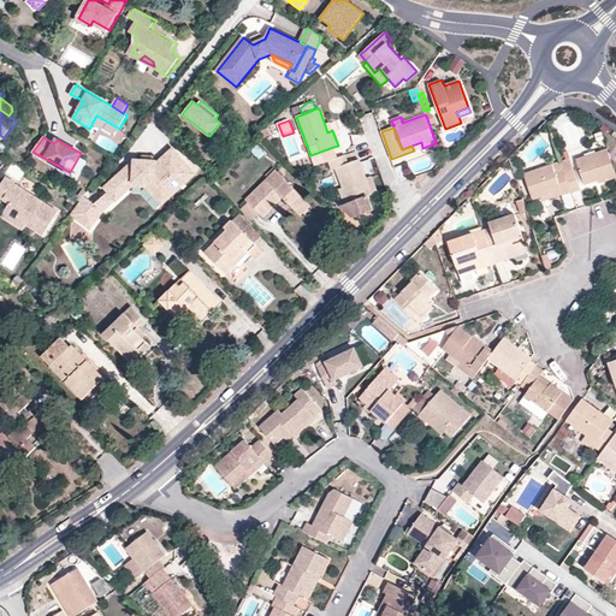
[(265,152),(259,144),(253,150),(259,158),(265,152)]
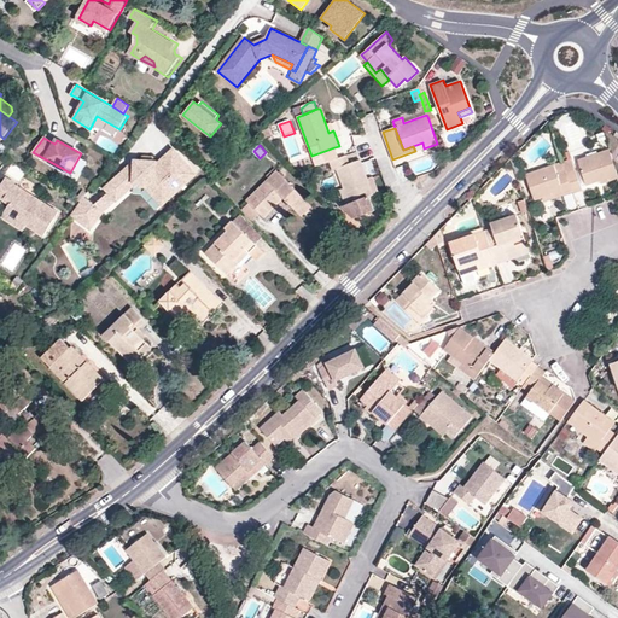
[(338,158),(334,147),(312,156),(316,167),(330,162),(338,158)]
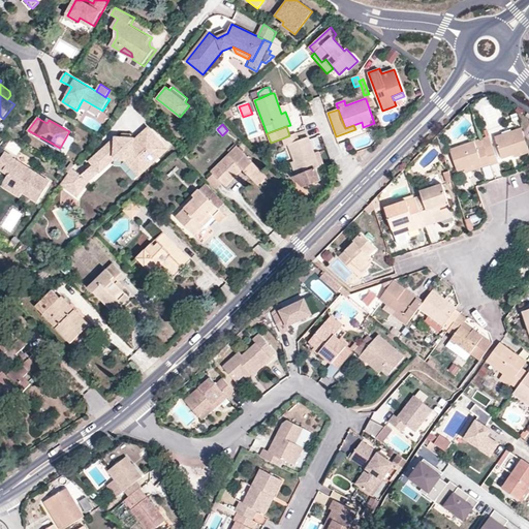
[(134,138),(116,137),(116,139),(114,139),(89,161),(92,164),(84,173),(89,180),(98,172),(99,173),(114,160),(125,160),(128,158),(133,164),(136,161),(145,170),(168,150),(149,128),(134,141),(134,139),(134,138)]
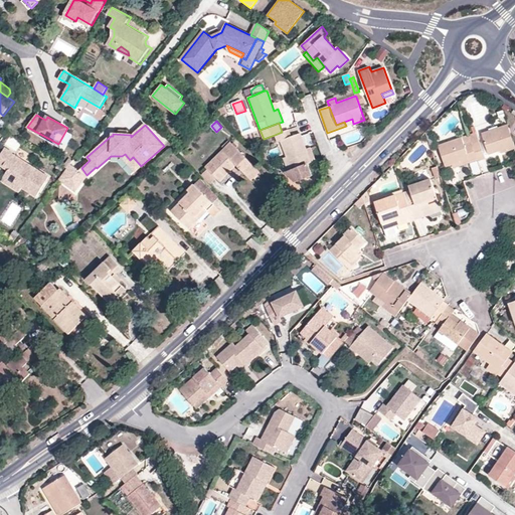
[(514,148),(507,125),(481,133),(488,154),(499,151),(500,153),(514,148)]
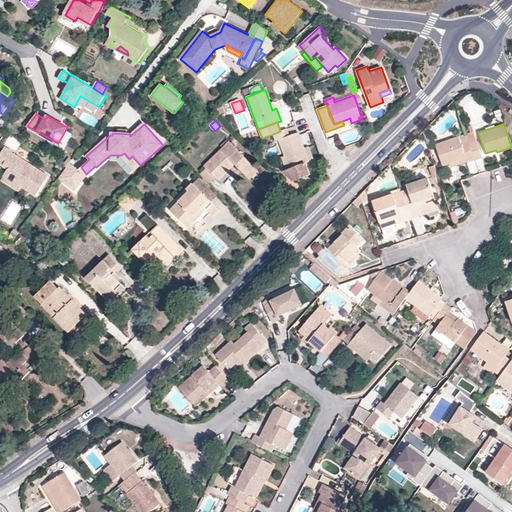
[(309,162),(298,132),(290,135),(287,129),(280,131),(273,134),(275,142),(279,141),(284,156),(281,157),(286,170),(284,171),(293,181),(309,175),(305,163),(309,162)]
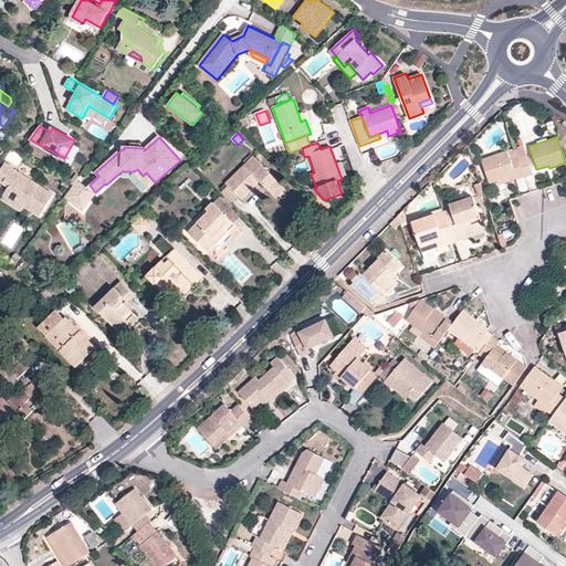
[(523,176),(524,177),(532,174),(523,146),(514,148),(523,176)]
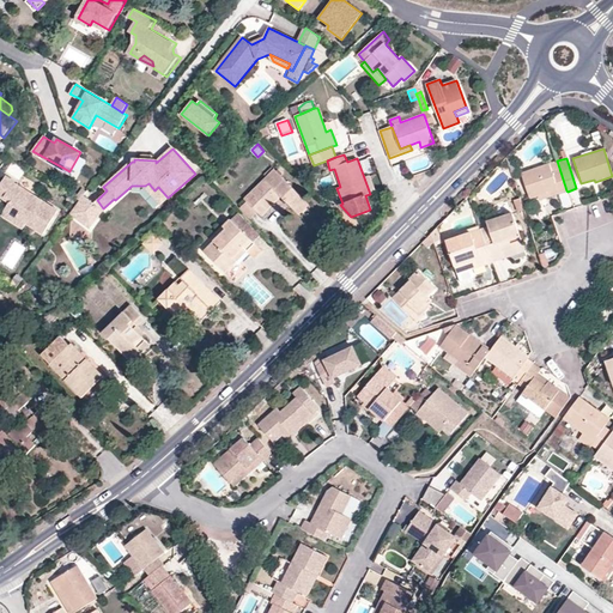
[(566,190),(557,161),(521,173),(529,198),(536,195),(545,193),(546,196),(566,190)]
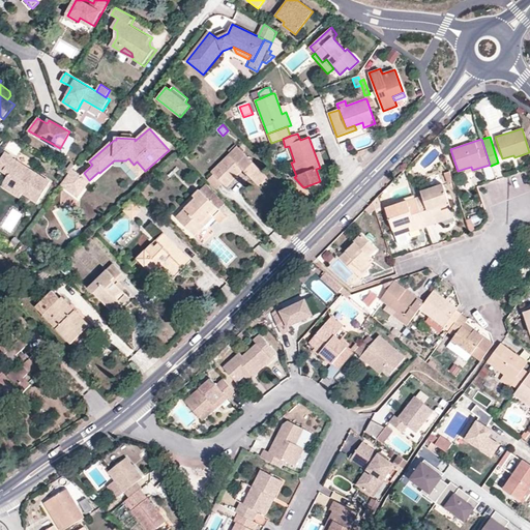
[(211,172),(213,174),(223,183),(226,187),(243,171),(254,181),(263,172),(237,146),(211,172)]
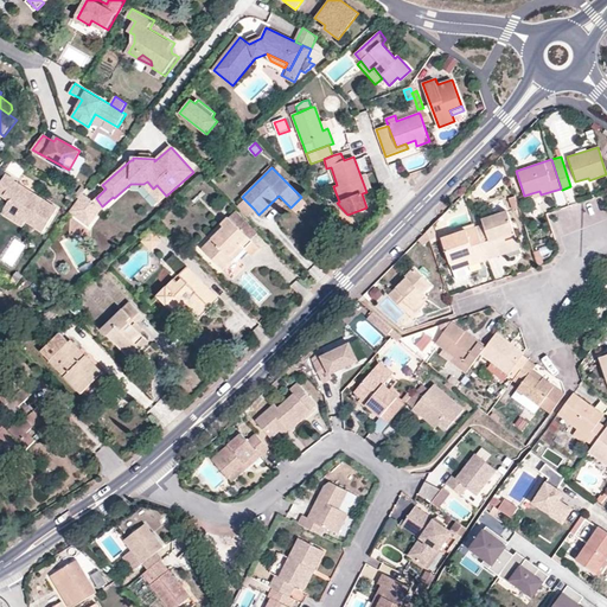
[(58,209),(14,181),(14,180),(6,174),(0,184),(0,196),(4,198),(5,196),(11,199),(10,202),(5,209),(16,216),(18,212),(27,218),(25,222),(26,222),(43,232),(58,209)]
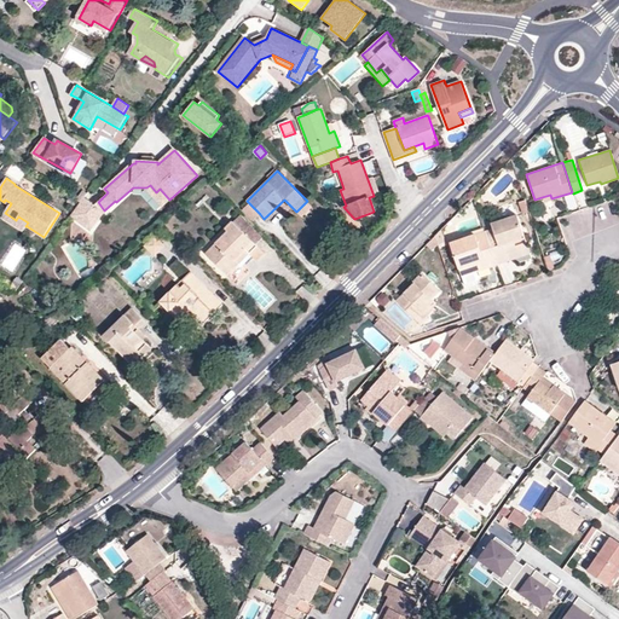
[(169,200),(160,189),(156,192),(150,185),(146,187),(162,206),(169,200)]
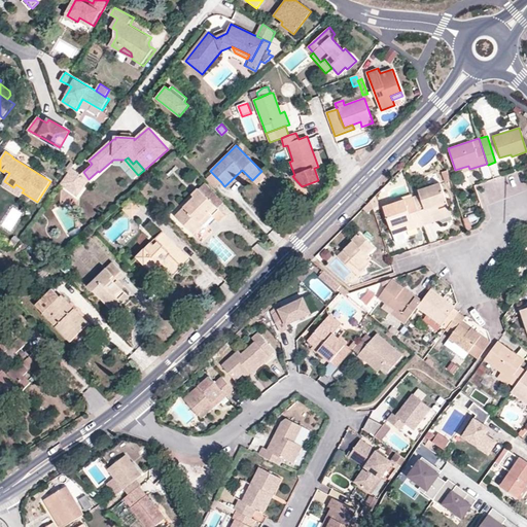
[(490,166),(482,169),(486,179),(494,177),(490,166)]
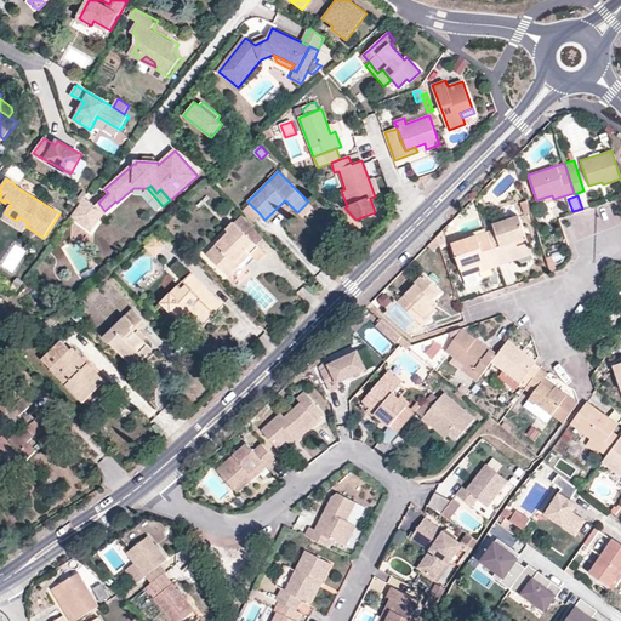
[(95,206),(85,199),(81,203),(77,209),(70,217),(81,224),(95,206)]
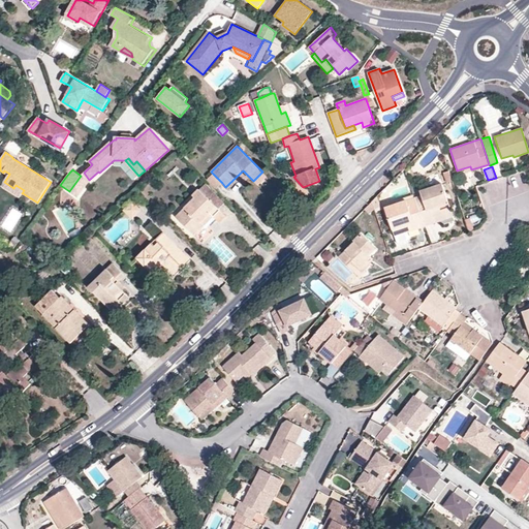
[(452,180),(448,170),(443,173),(445,182),(452,180)]
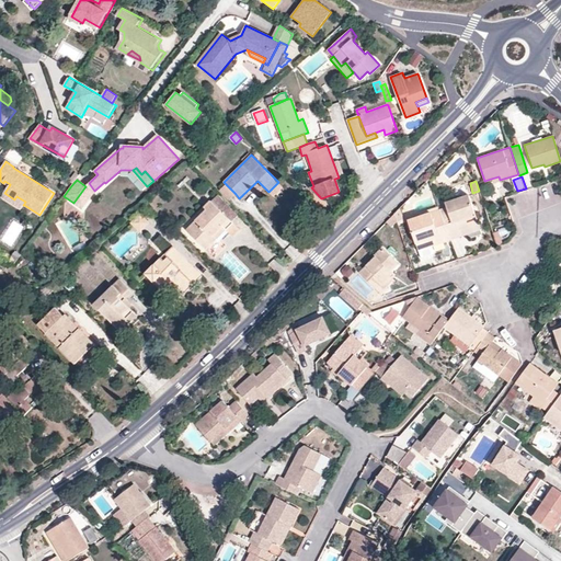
[(284,187),(278,182),(268,192),(274,197),(284,187)]
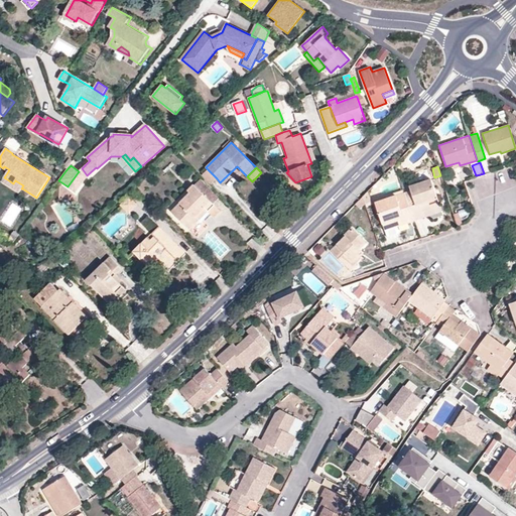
[(87,175),(82,168),(79,171),(68,186),(75,191),(86,176),(87,175)]
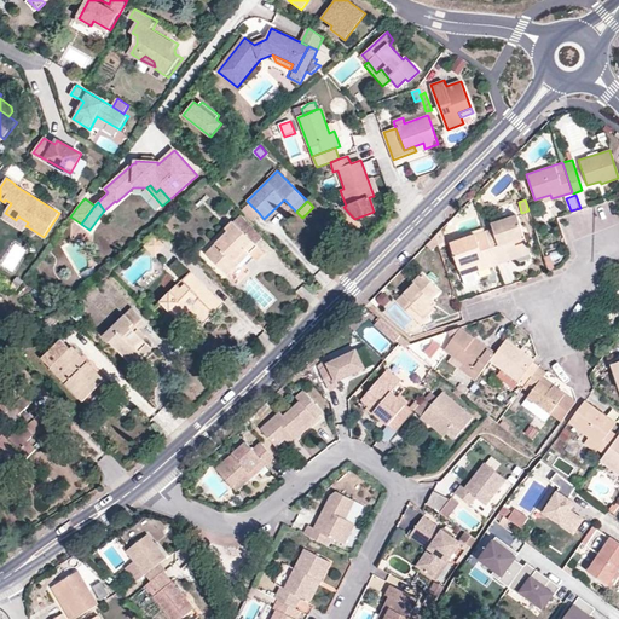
[(254,221),(260,214),(249,203),(242,210),(254,221)]
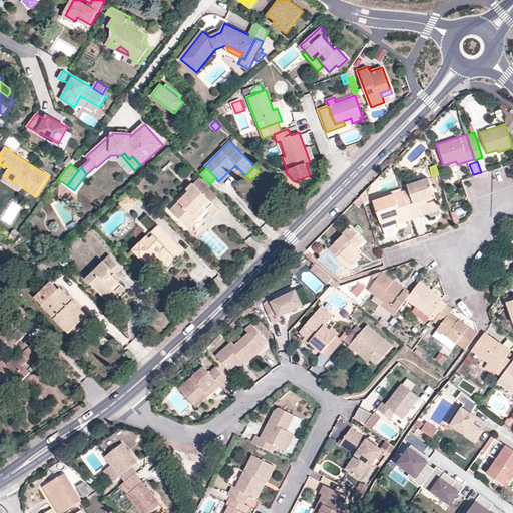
[(13,182),(4,176),(1,180),(19,192),(22,187),(21,187),(23,184),(15,179),(13,182)]
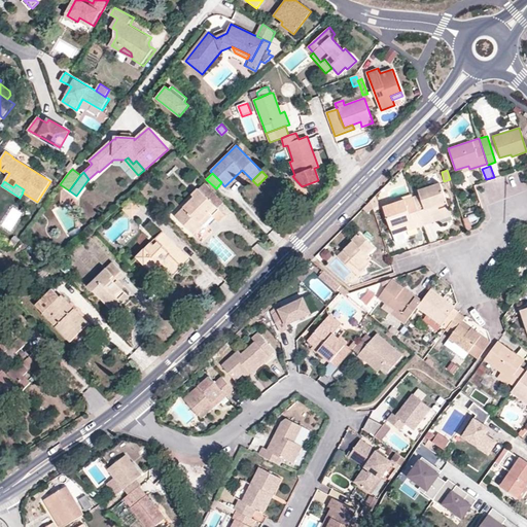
[(419,195),(411,198),(420,225),(429,222),(427,218),(449,211),(440,182),(418,189),(419,195)]
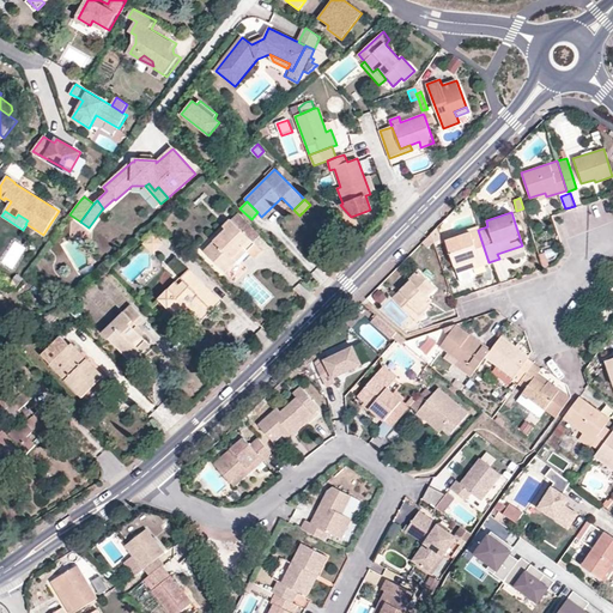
[(263,252),(232,219),(224,228),(228,230),(206,252),(226,273),(238,261),(234,258),(244,247),(248,252),(255,259),(263,252)]
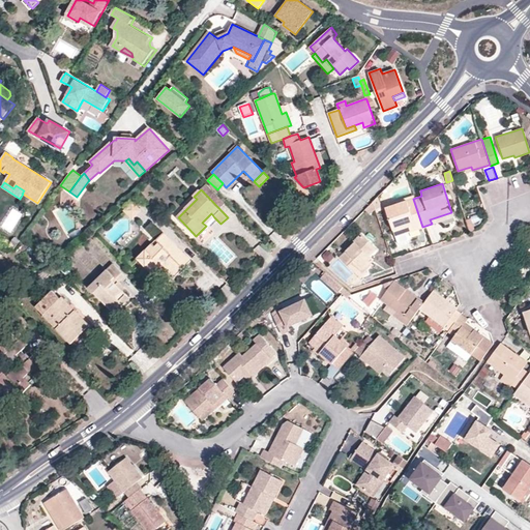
[(413,199),(385,208),(392,231),(413,225),(415,230),(422,227),(413,199)]
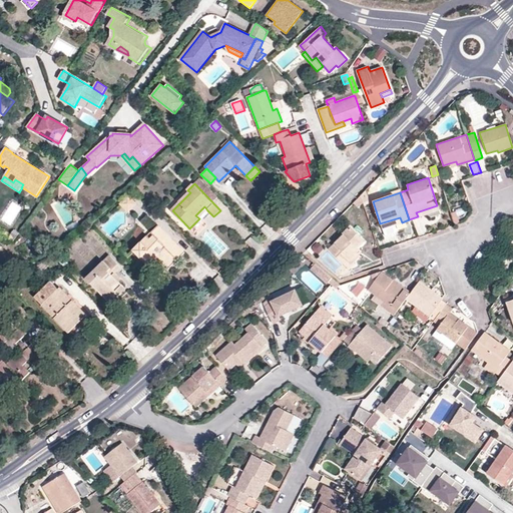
[(138,203),(129,195),(122,203),(130,211),(138,203)]
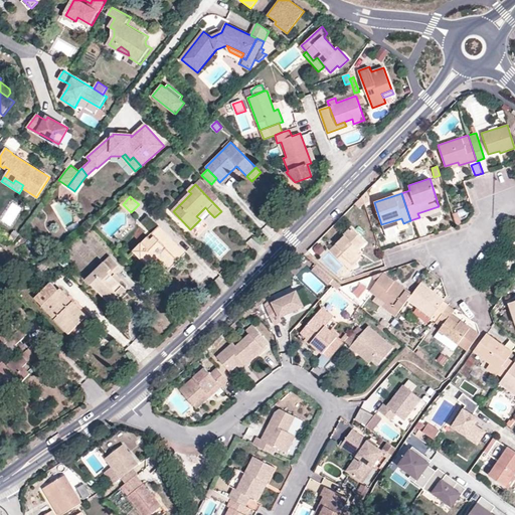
[(441,210),(439,206),(417,213),(419,217),(441,210)]
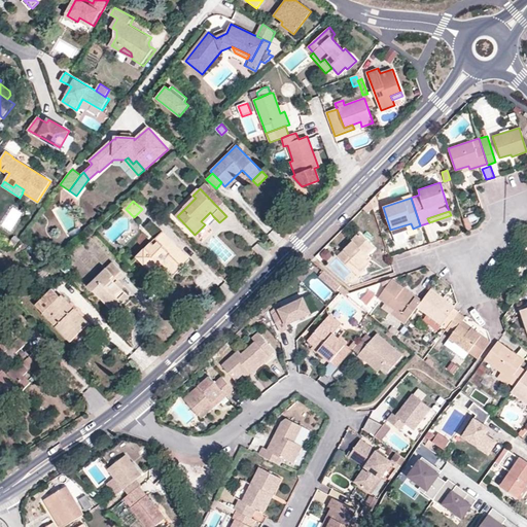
[(205,224),(213,216),(210,212),(201,221),(205,224)]
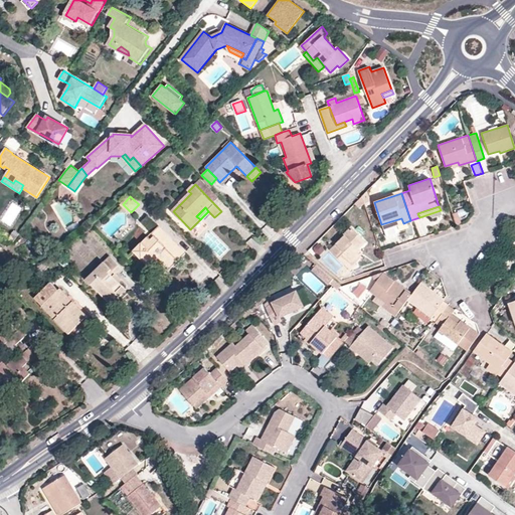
[(458,212),(453,214),(457,225),(461,223),(458,212)]
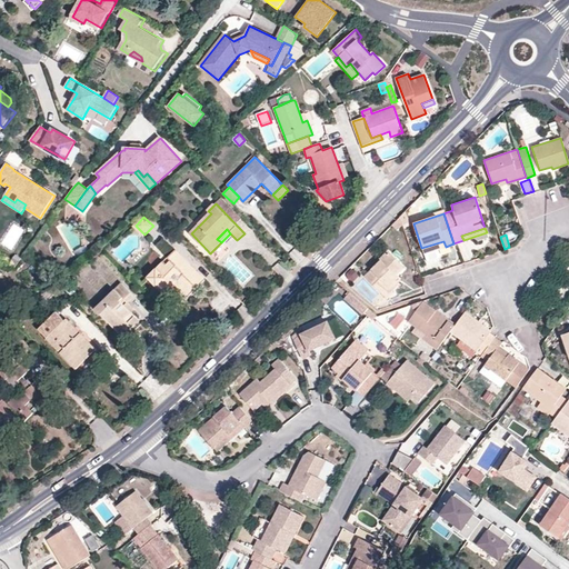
[(437,249),(446,247),(443,241),(421,248),(423,253),(437,249)]
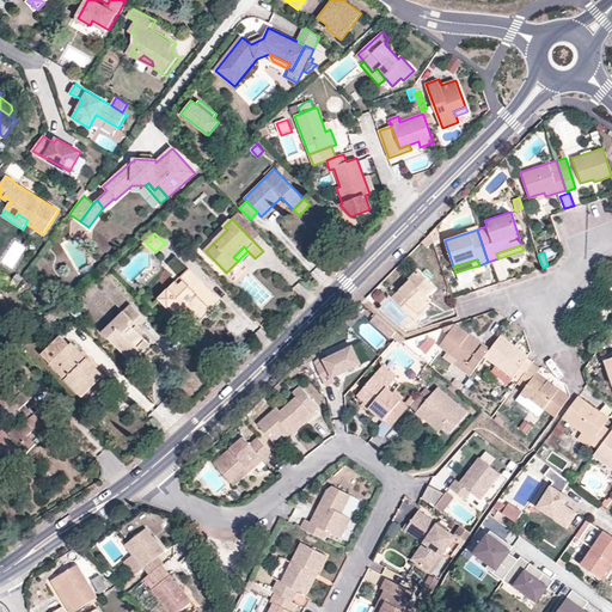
[(470,268),(456,273),(458,281),(472,276),(470,268)]
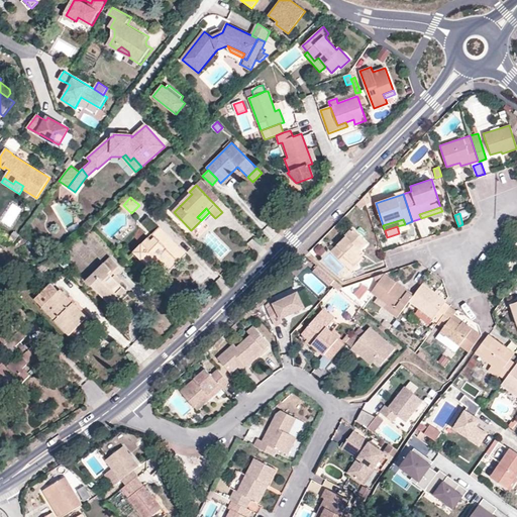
[(135,252),(151,269),(162,259),(166,262),(173,269),(188,253),(161,227),(153,234),(156,237),(152,240),(150,237),(135,252)]
